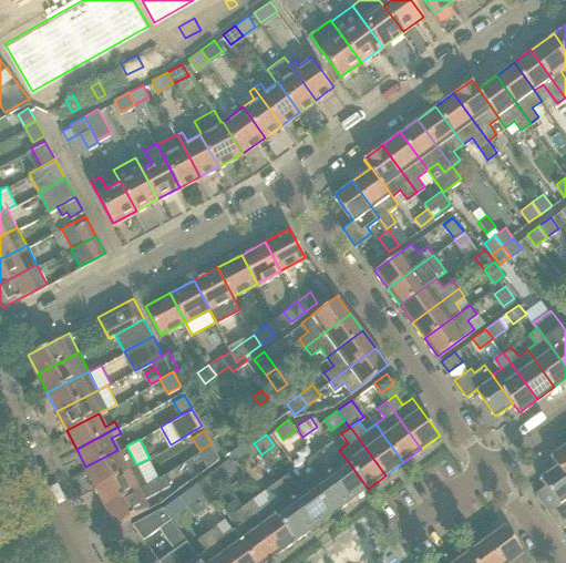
[(245,441),(230,450),(238,461),(251,452),(245,441)]
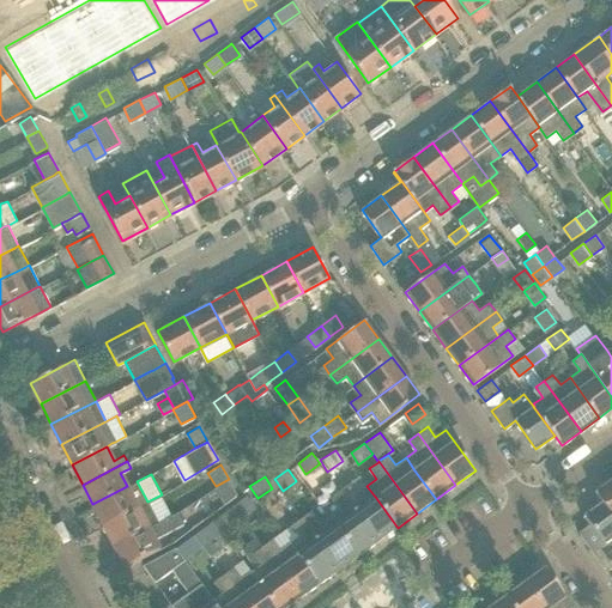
[(229,479),(216,486),(225,503),(237,493),(229,479)]
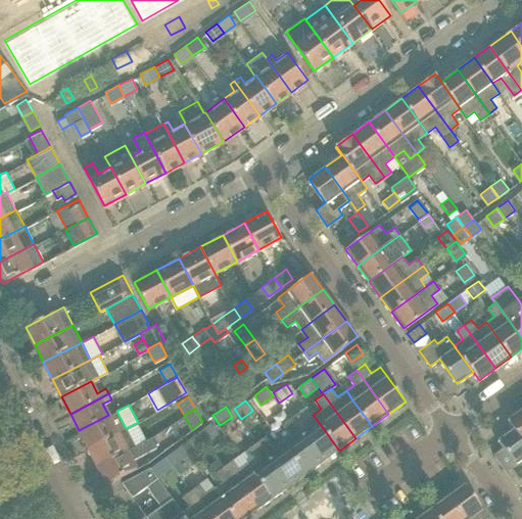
[(521,410),(508,419),(514,427),(521,438),(521,410)]
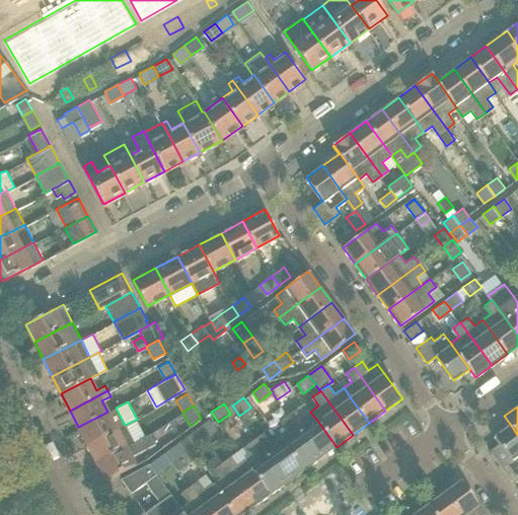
[(78,427),(87,444),(125,425),(116,408),(107,412),(78,427)]
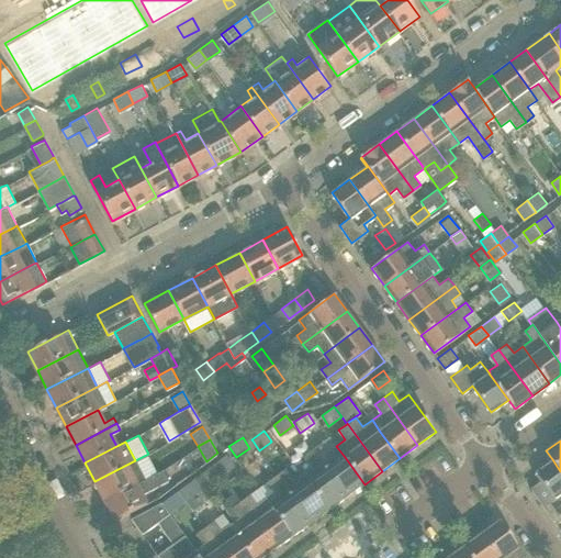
[(321,443),(312,449),(346,497),(365,484),(345,457),(336,446),(327,453),(321,443)]
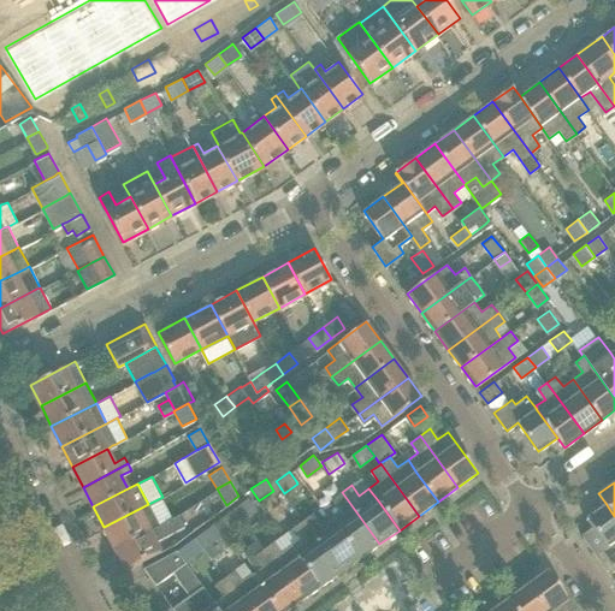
[(339,509),(330,516),(338,529),(360,558),(379,544),(342,492),(332,499),(339,509)]
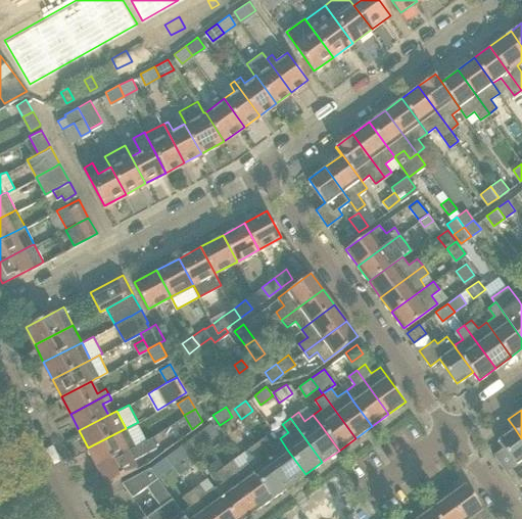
[(146,438),(138,422),(126,428),(135,444),(146,438)]
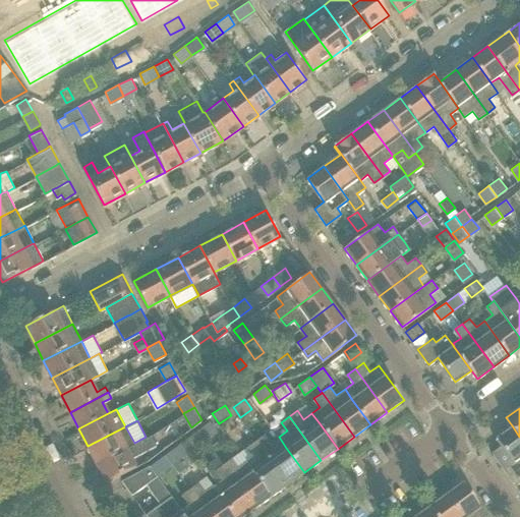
[(210,420),(198,428),(205,439),(217,429),(210,420)]
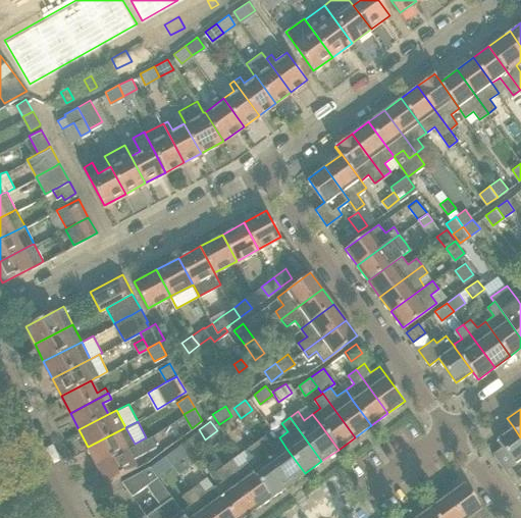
[(503,446),(493,453),(515,483),(520,479),(520,437),(513,426),(498,437),(503,446)]
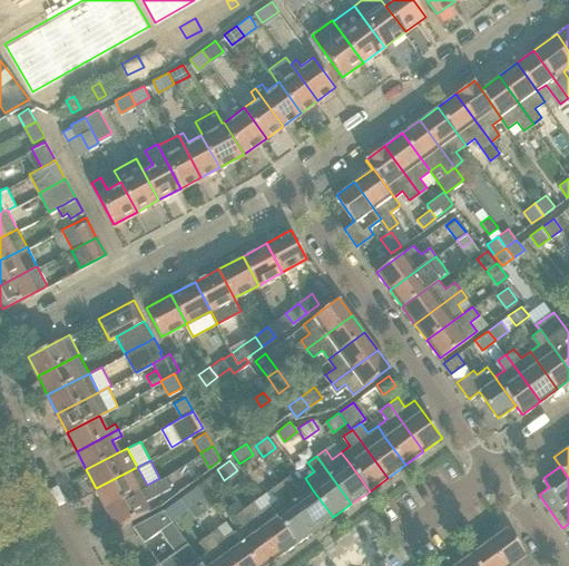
[(137,467),(96,488),(106,507),(147,485),(137,467)]
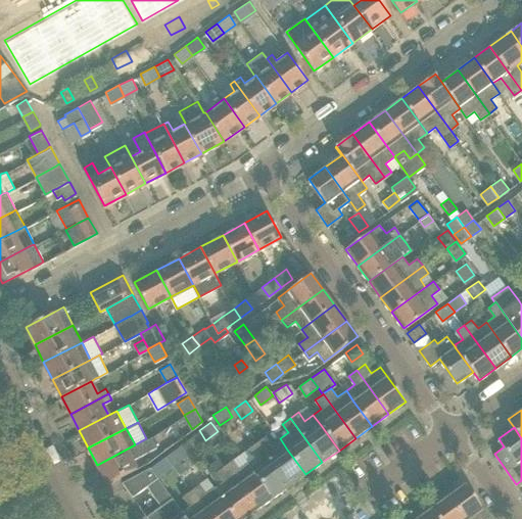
[(199,430),(186,440),(193,450),(205,440),(199,430)]
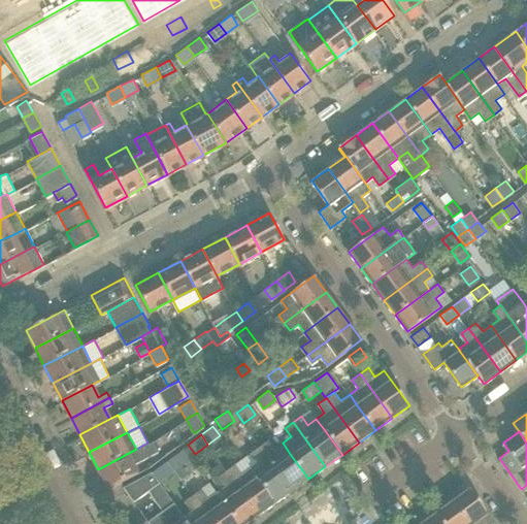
[(136,449),(98,469),(107,488),(137,472),(133,464),(158,451),(153,440),(147,443),(136,449)]
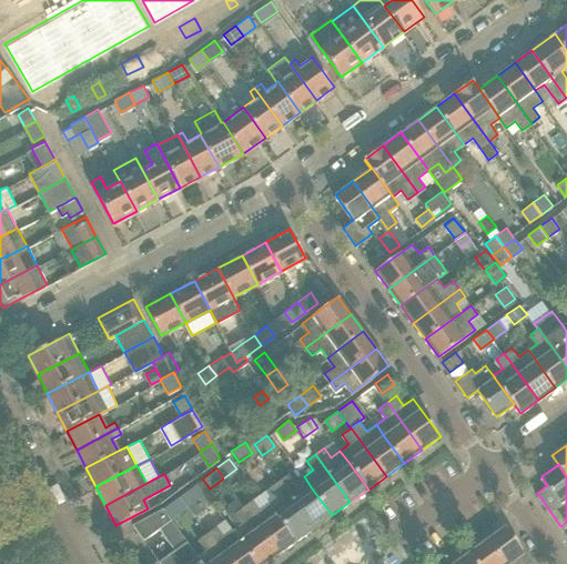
[(289,474),(280,481),(314,529),(332,515),(312,489),(304,476),(295,483),(289,474)]
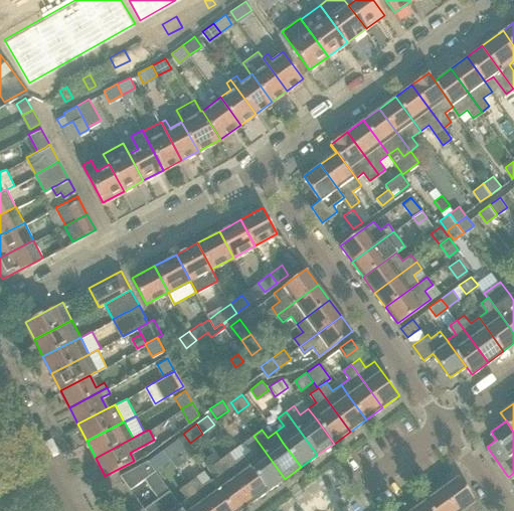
[(251,450),(243,456),(250,466),(269,490),(285,479),(253,436),(245,441),(251,450)]
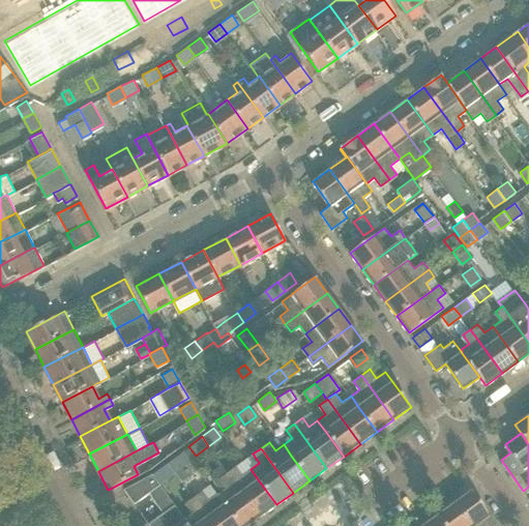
[(184,449),(168,462),(175,471),(181,480),(198,469),(184,449)]
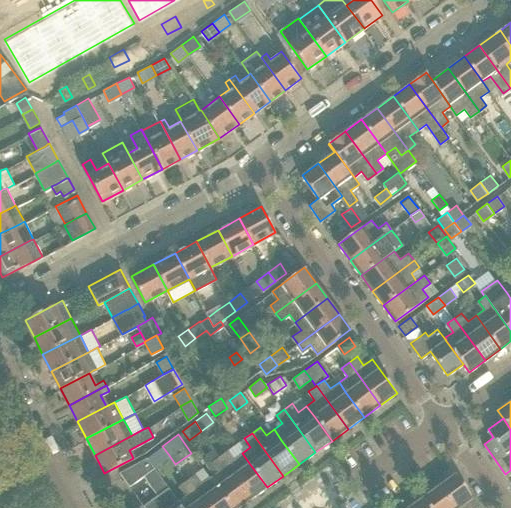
[(244,438),(235,444),(242,453),(250,447),(244,438)]
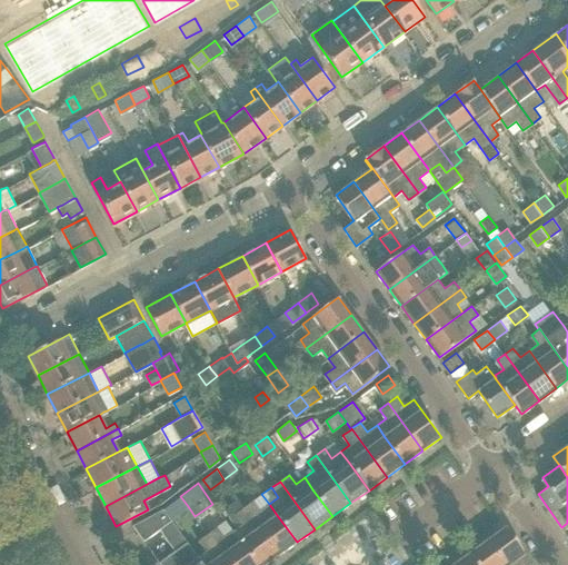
[(261,494),(252,501),(259,511),(269,504),(261,494)]
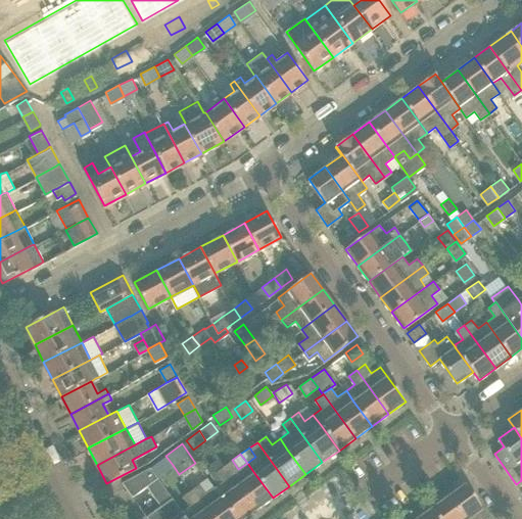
[(165,456),(150,467),(156,476),(173,465),(165,456)]
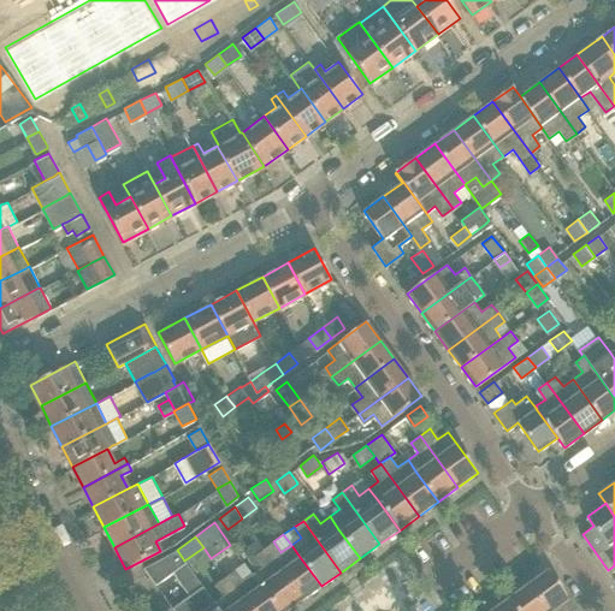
[(273,541),(264,549),(301,600),(321,586),(300,557),(291,545),(281,552),(273,541)]
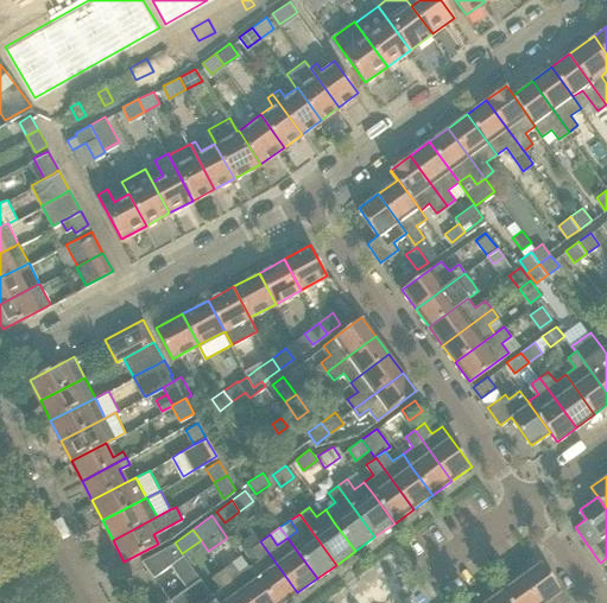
[(258,558),(248,565),(258,578),(274,602),(283,602),(297,592),(260,541),(251,548),(258,558)]
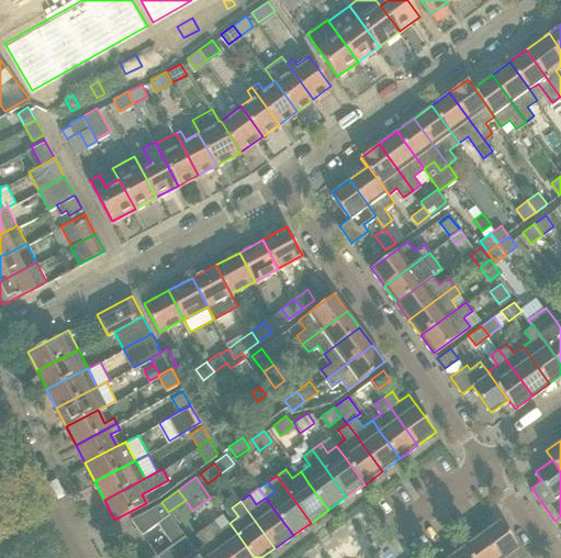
[(161,502),(131,517),(142,533),(158,522),(169,513),(168,512),(161,502)]
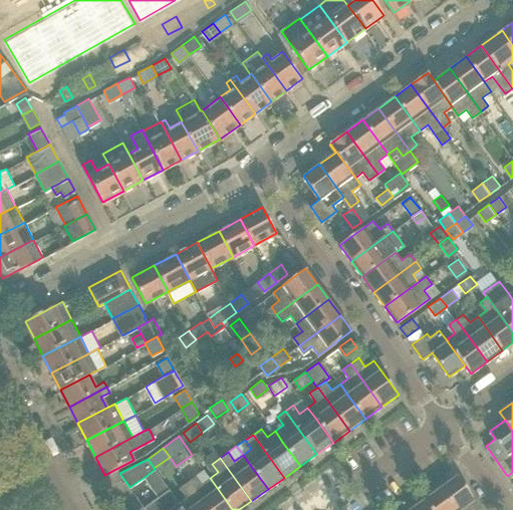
[(147,480),(159,497),(145,507),(147,509),(182,509),(179,504),(178,502),(169,489),(155,469),(145,477),(147,480)]
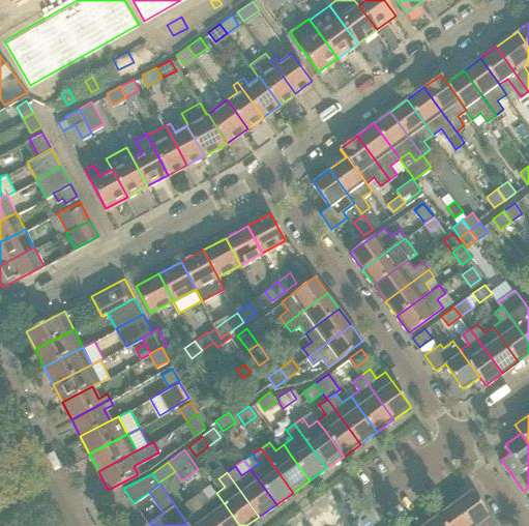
[(210,485),(202,491),(208,499),(216,493),(210,485)]
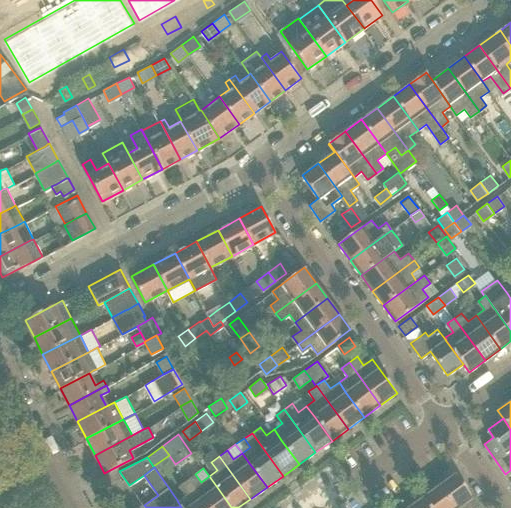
[(455,473),(439,486),(454,507),(478,507),(480,507),(455,473)]
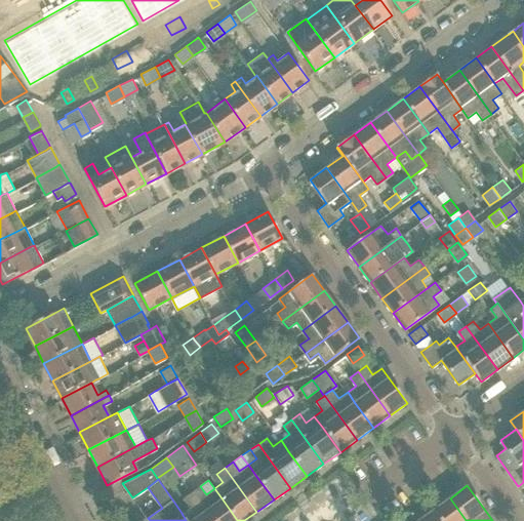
[(200,486),(192,492),(212,520),(237,520),(223,499),(214,488),(206,494),(200,486)]
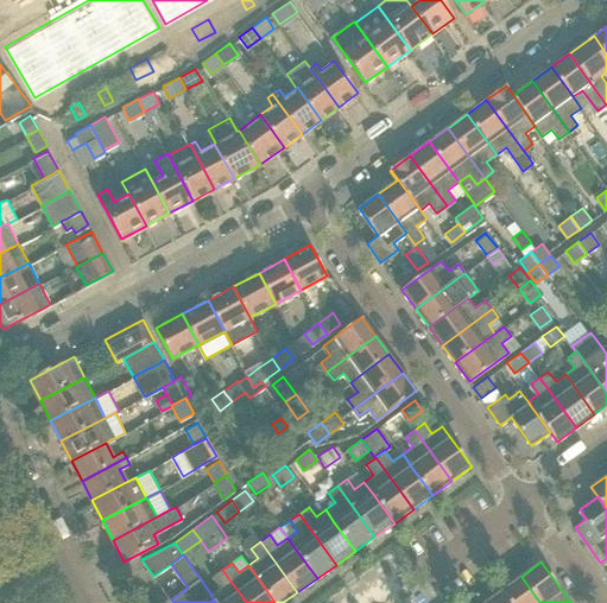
[(220,586),(210,594),(212,596),(215,602),(246,602),(222,570),(213,576),(220,586)]
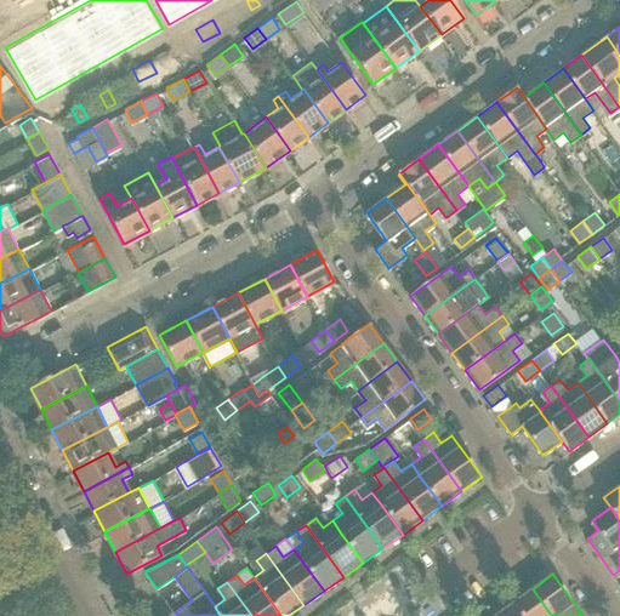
[(551,615),(533,589),(512,603),(522,615),(551,615)]
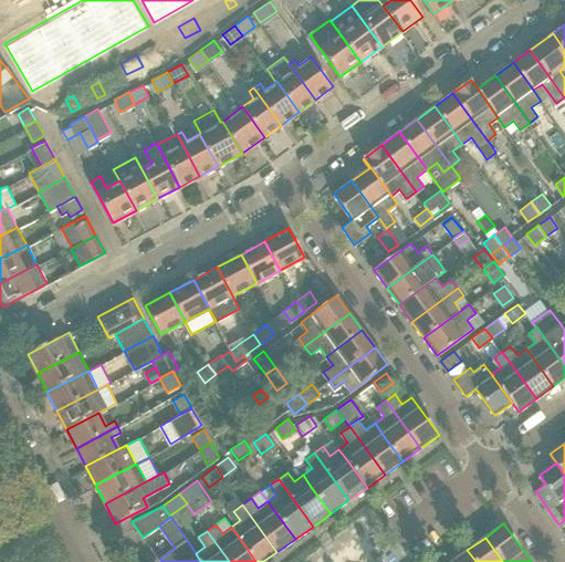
[(475,561),(467,550),(450,561),(475,561)]
